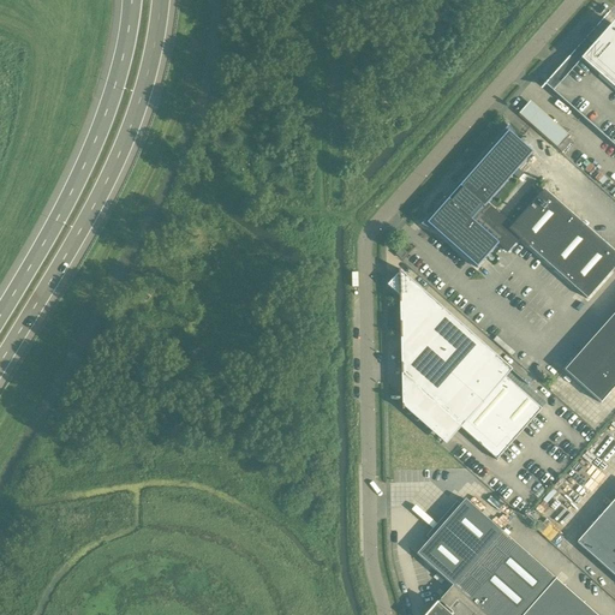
[(614,147),(614,27),(613,24),(553,91),(614,147)]
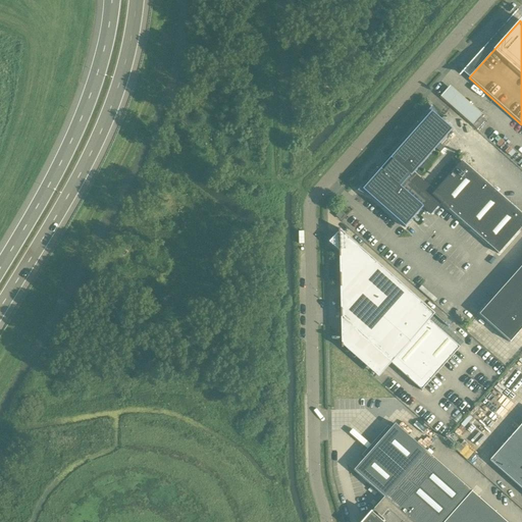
[(499,254),(521,227),(521,214),(462,161),(435,192),(414,173),(452,131),(440,120),(432,107),(387,157),(393,161),(389,165),(387,163),(384,166),(386,168),(382,172),(378,167),(357,192),(371,198),(405,227),(423,207),(430,214),(440,203),(499,254)]
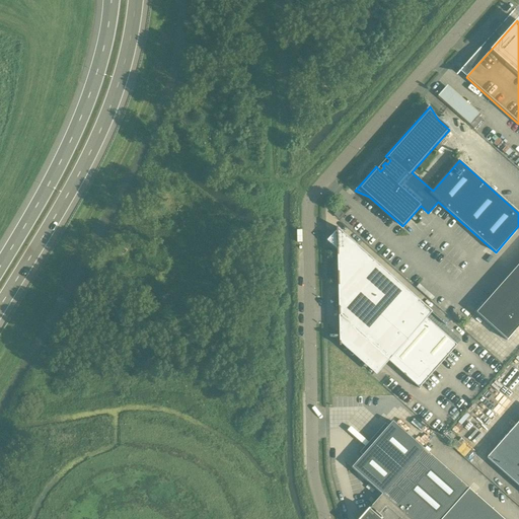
[(470,125),(474,129),(483,120),(478,116),(470,125)]
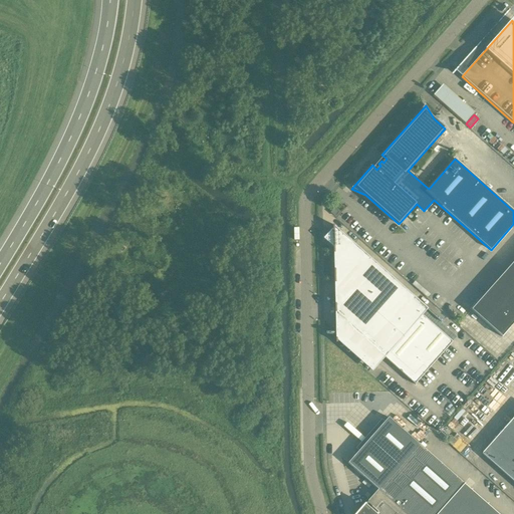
[(336,217),(339,212),(335,209),(331,213),(336,217)]
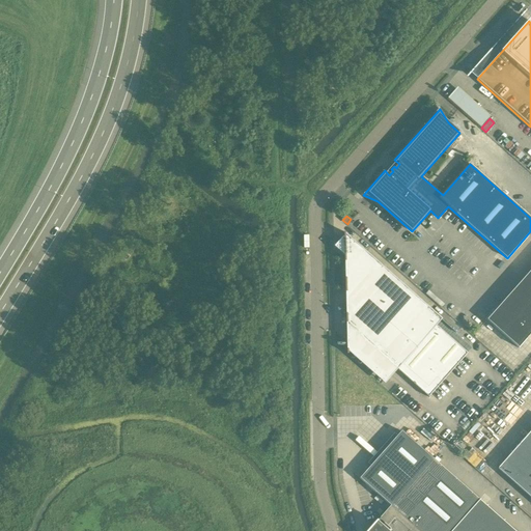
[(424,315),(429,310),(364,251),(362,253),(345,240),(345,232),(344,232),(344,238),(335,247),(344,256),(345,292),(346,292),(347,300),(350,308),(353,318),(357,325),(360,331),(364,337),(368,340),(373,346),(372,347),(429,398),(429,397),(468,354),(424,315)]
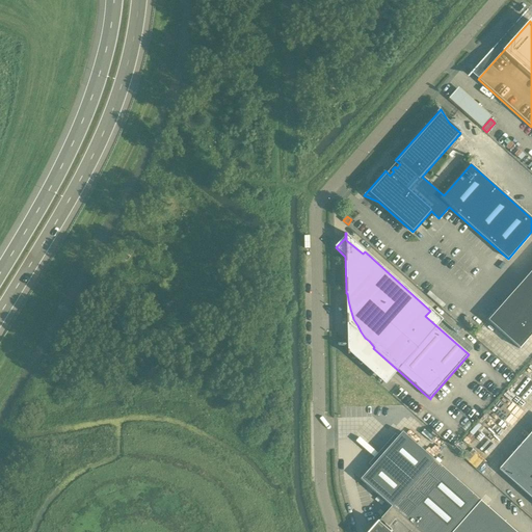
[(531,270),(519,286),(504,303),(487,321),(520,349),(531,335),(531,270)]
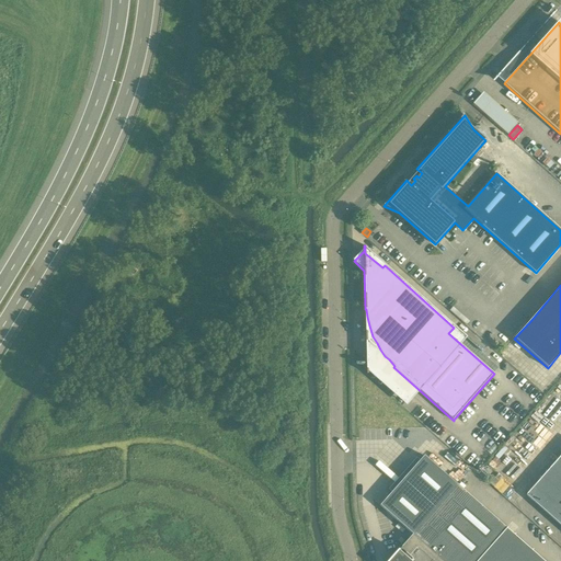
[(413,534),(389,560),(478,560),(507,529),(424,456),(380,505),(413,534)]
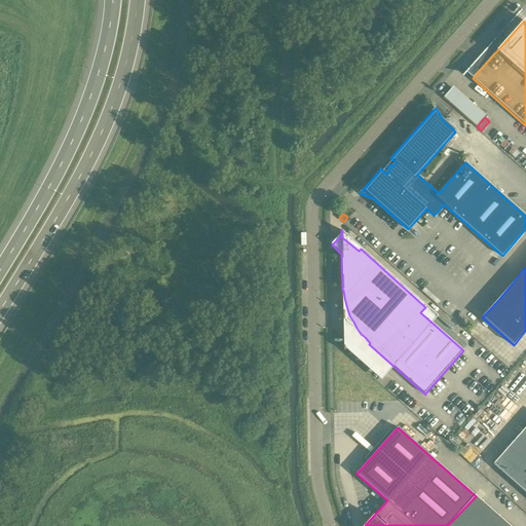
[(525,427),(493,464),(525,493),(525,427)]
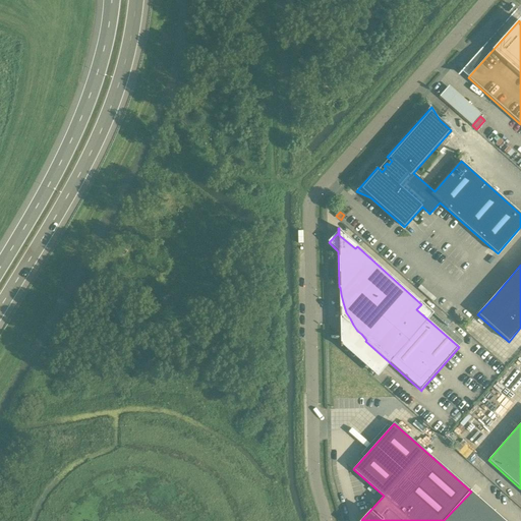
[(466,458),(474,450),(465,441),(458,450),(466,458)]
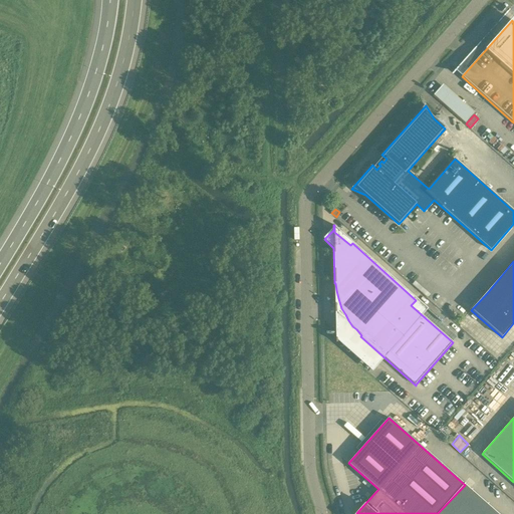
[(497,513),(465,485),(438,513),(497,513)]
